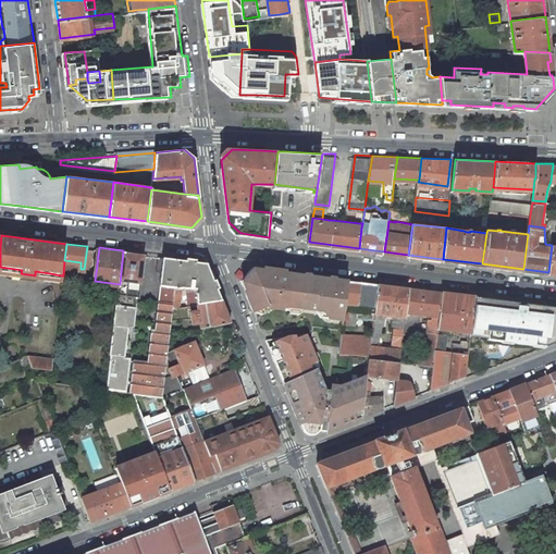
[(139,294),(145,254),(123,250),(120,284),(119,292),(139,294)]
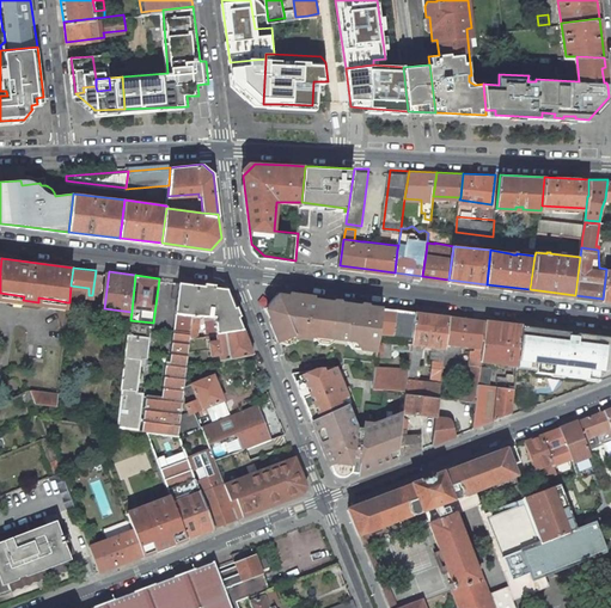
[(227,287),(179,281),(176,312),(177,312),(194,313),(201,314),(215,314),(215,319),(218,332),(244,329),(227,287)]
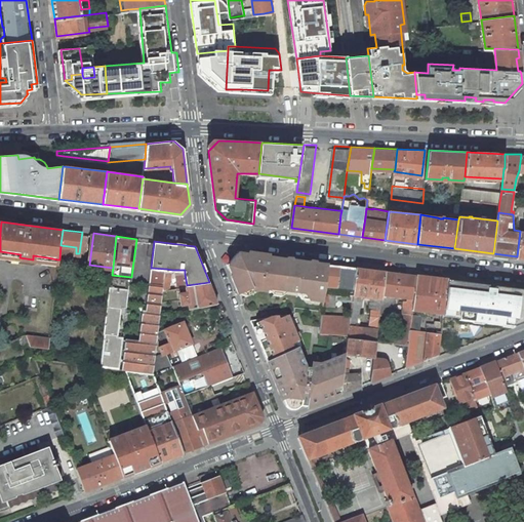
[(76,247),(61,245),(59,258),(75,259),(76,253),(76,247)]
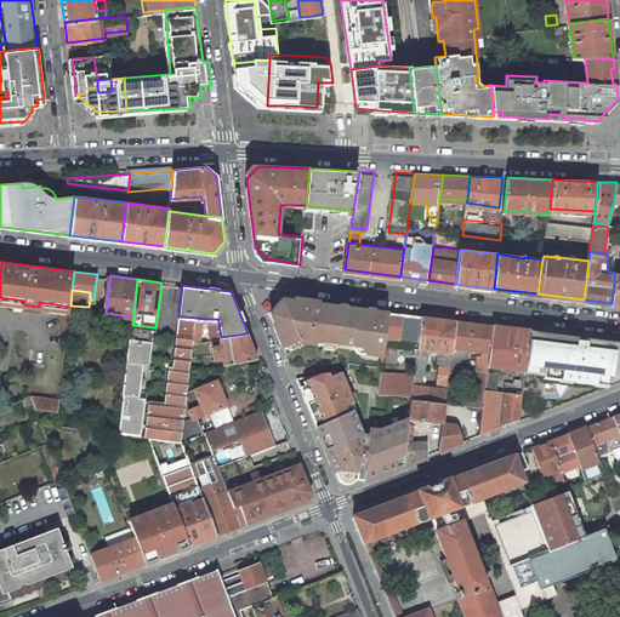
[(367,352),(384,354),(384,348),(388,310),(283,297),(283,300),(280,300),(273,309),(273,310),(271,312),(284,343),(291,348),(301,342),(307,340),(320,342),(324,347),(334,348),(339,343),(354,346),(358,350),(367,352)]
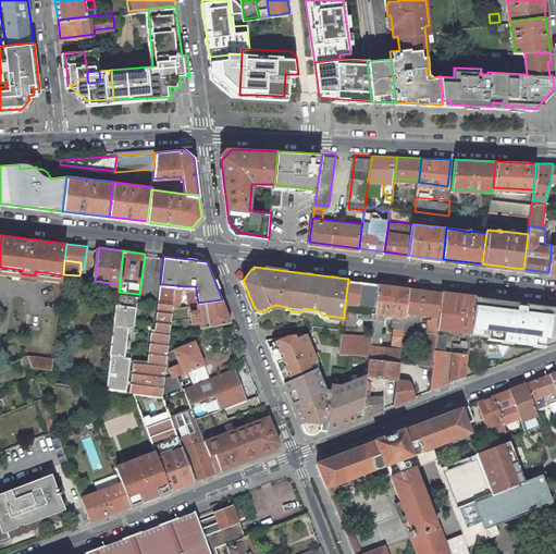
[(357,315),(374,317),(375,311),(379,283),(348,279),(344,312),(344,318),(343,322),(349,323),(350,310),(357,310),(357,315)]
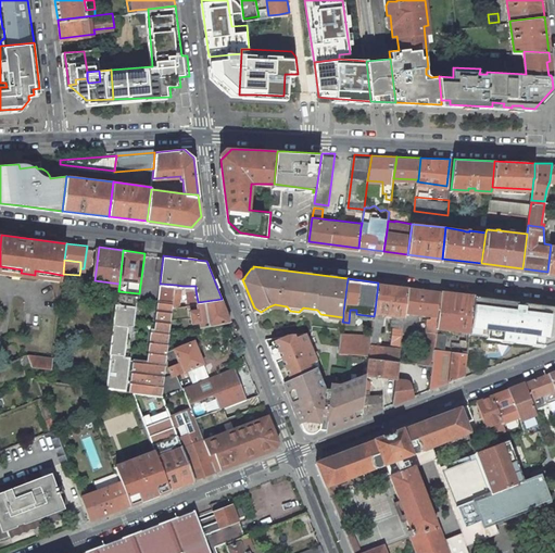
[(408,286),(378,283),(375,311),(387,312),(394,313),(404,315),(405,310),(408,286)]
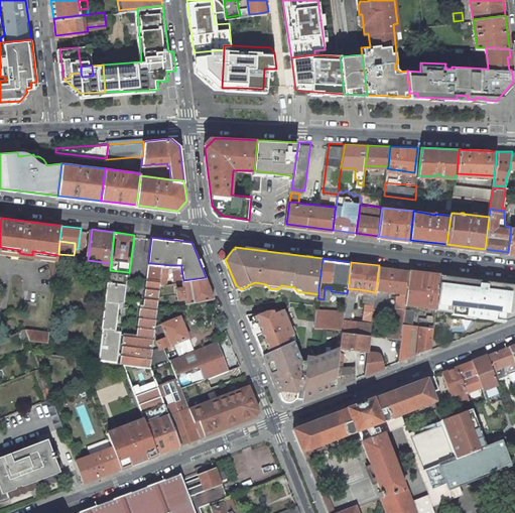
[(129,272),(110,270),(108,282),(99,358),(120,361),(120,362),(124,362),(151,365),(152,350),(155,323),(157,305),(160,283),(163,264),(149,263),(147,277),(143,302),(140,302),(140,303),(137,323),(137,332),(126,331),(121,330),(125,301),(126,297),(129,275),(129,272)]
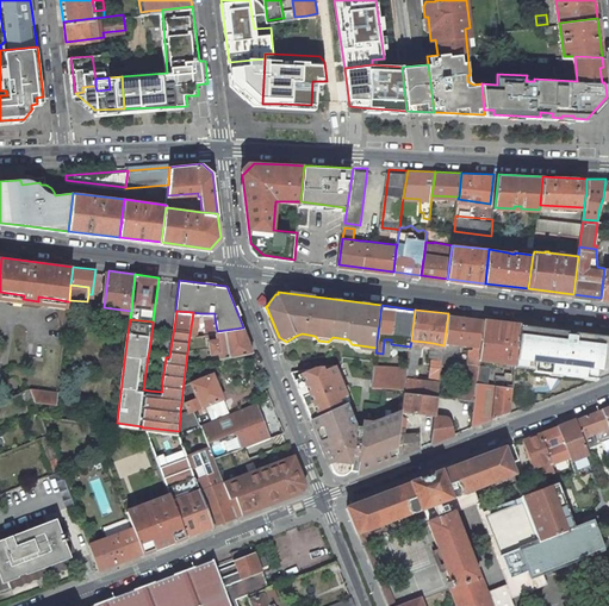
[(193,312),(190,335),(198,333),(200,313),(193,312)]
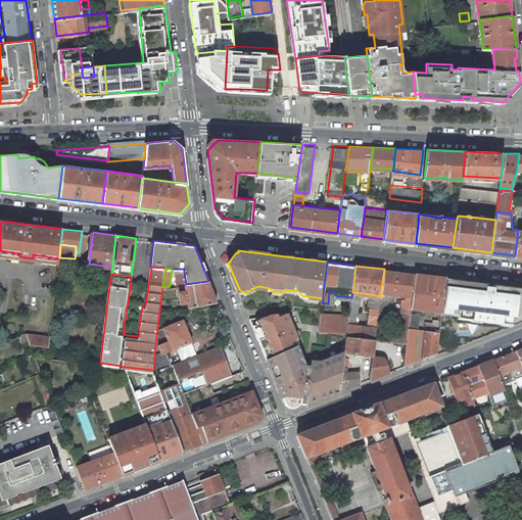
[(416,273),(384,269),(381,291),(393,293),(406,295),(413,295),(416,273)]
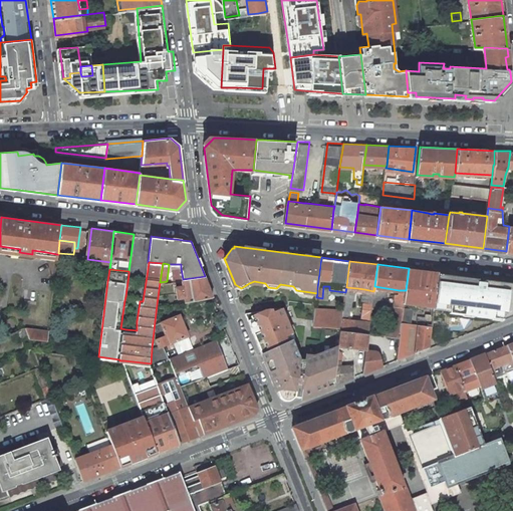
[(173,269),(175,280),(183,279),(181,268),(173,269)]
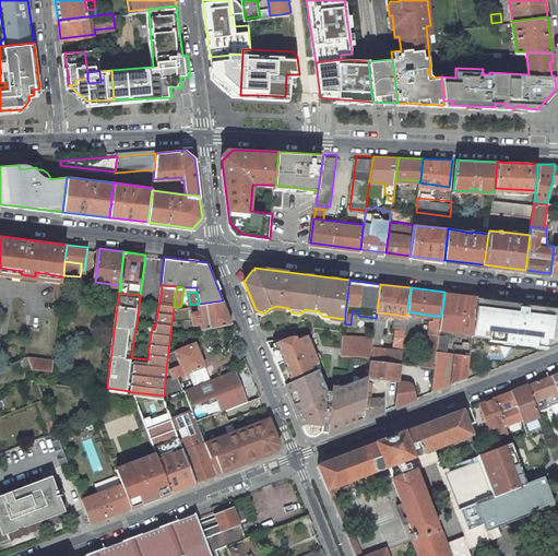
[(477,296),(444,292),(441,316),(440,328),(473,331),(477,296)]
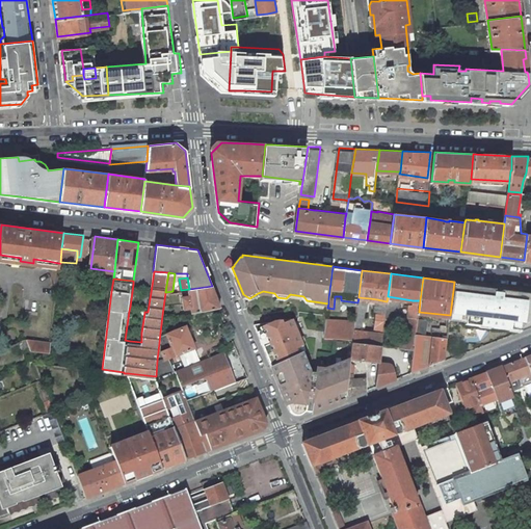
[(484,286),(454,282),(450,315),(449,316),(466,318),(466,322),(490,325),(520,328),(521,328),(530,324),(530,291),(513,289),(512,292),(484,288),(484,286)]
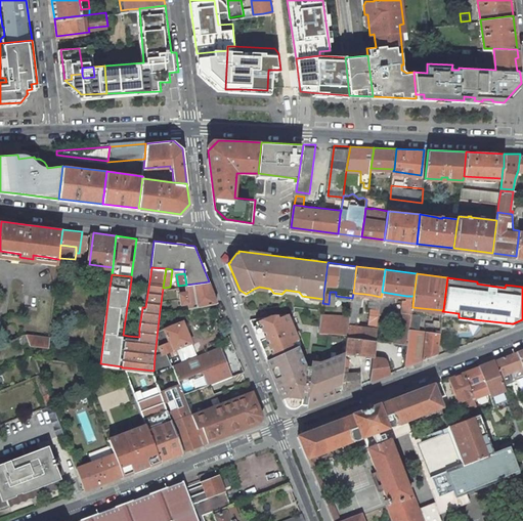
[(217,301),(209,281),(186,285),(187,290),(180,291),(182,302),(188,301),(189,306),(217,301)]
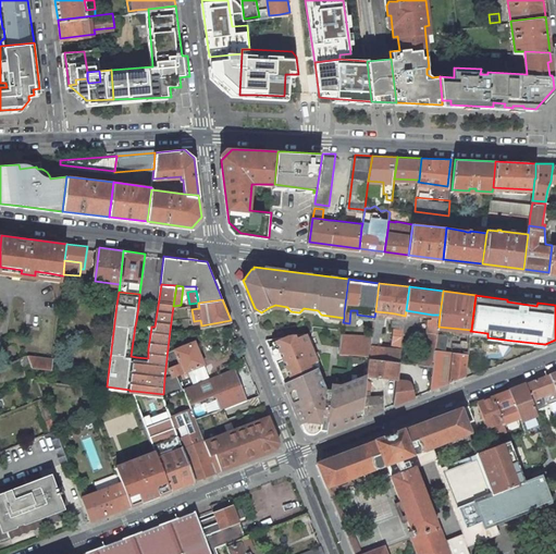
[(404,331),(415,333),(417,333),(419,312),(406,310),(405,316),(404,331)]
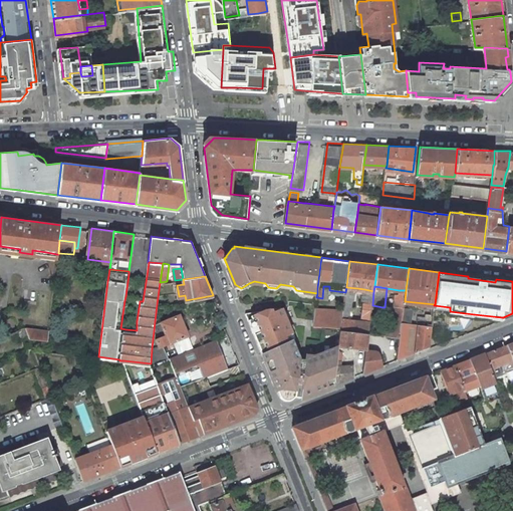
[(341,326),(341,329),(368,332),(372,305),(373,291),(364,289),(362,316),(351,315),(354,291),(357,291),(357,288),(346,287),(345,292),(343,308),(341,326)]
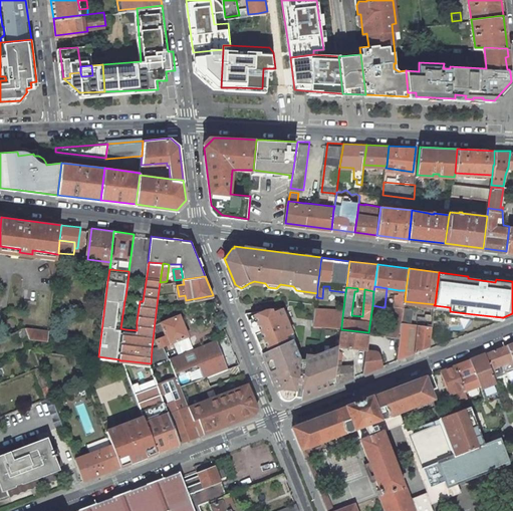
[(400,334),(404,306),(405,301),(406,290),(399,290),(399,292),(396,293),(394,306),(390,305),(387,332),(389,332),(389,333),(400,335),(400,334)]
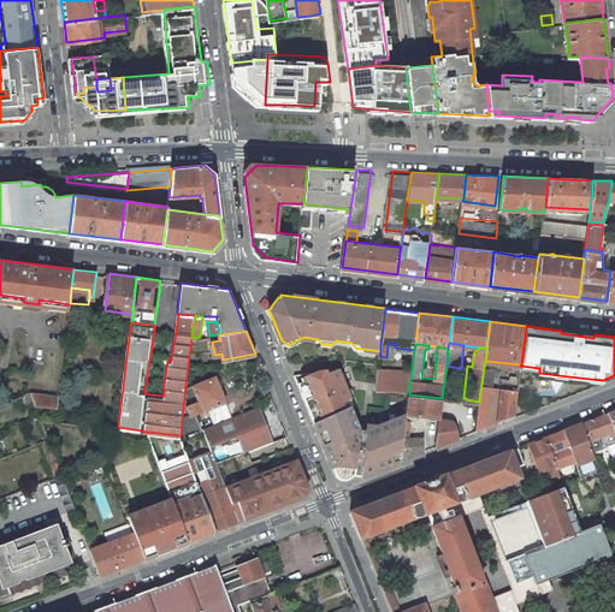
[(305,397),(308,405),(314,420),(314,421),(350,406),(348,399),(350,398),(344,381),(338,366),(332,367),(295,373),(305,397)]
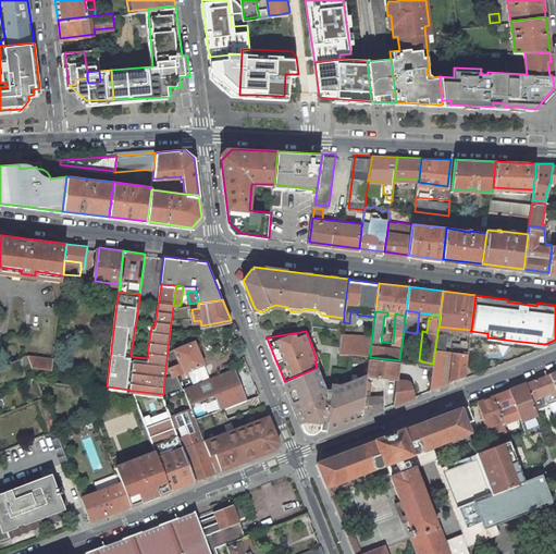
[(433,364),(430,389),(465,376),(470,339),(462,337),(461,339),(460,352),(445,349),(447,333),(437,332),(433,362),(433,364)]
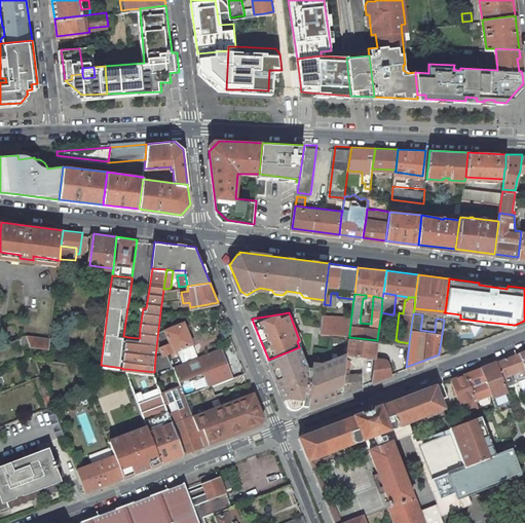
[(322,324),(321,332),(349,334),(351,315),(323,314),(322,324)]
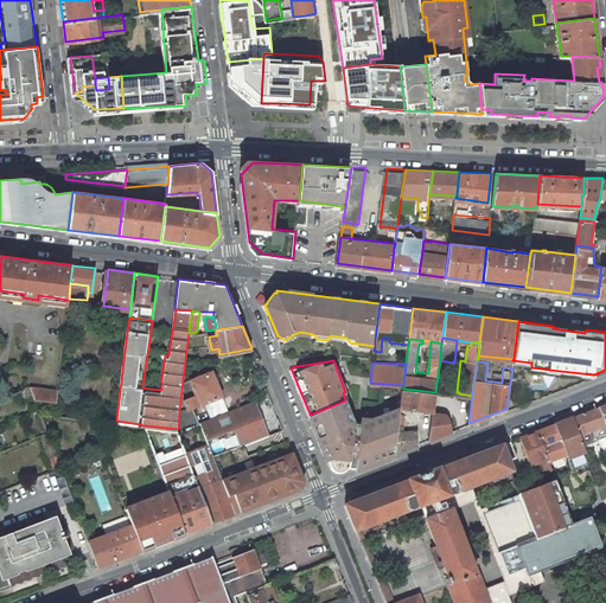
[(214,369),(183,379),(189,393),(184,396),(189,408),(179,411),(178,429),(178,430),(198,422),(192,406),(201,403),(203,406),(206,404),(205,402),(223,395),(214,369)]
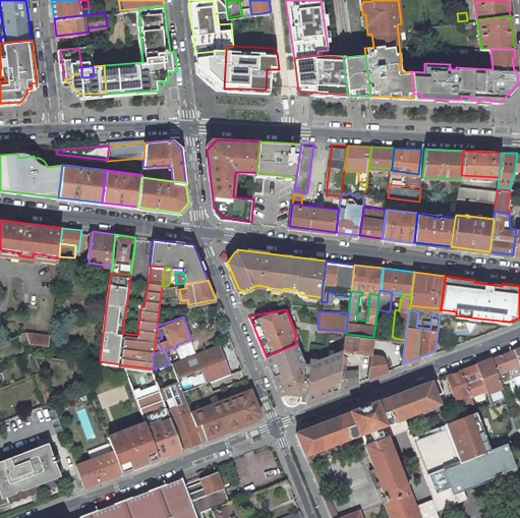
[(21,333),(20,333),(23,342),(31,340),(26,331),(21,333)]
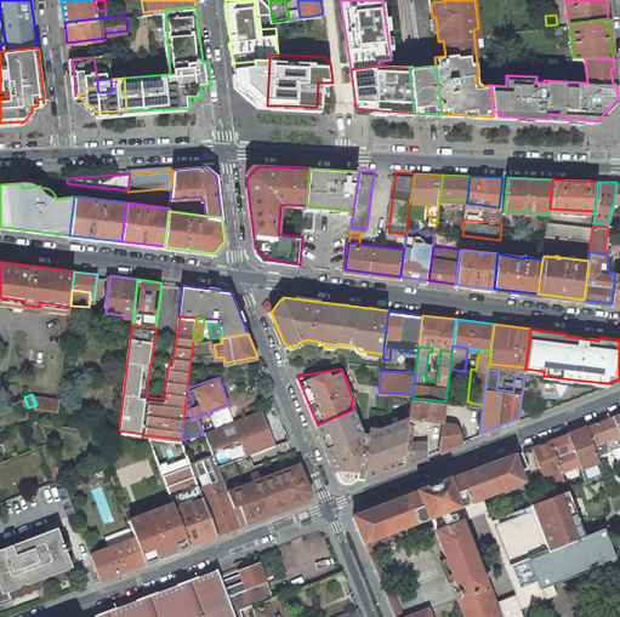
[(57,409),(60,396),(32,394),(37,405),(37,406),(57,409)]
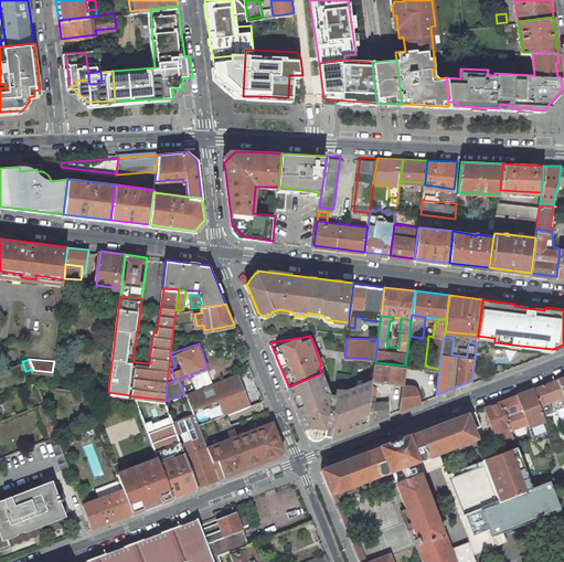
[(373,374),(373,379),(403,382),(405,366),(375,362),(373,374)]
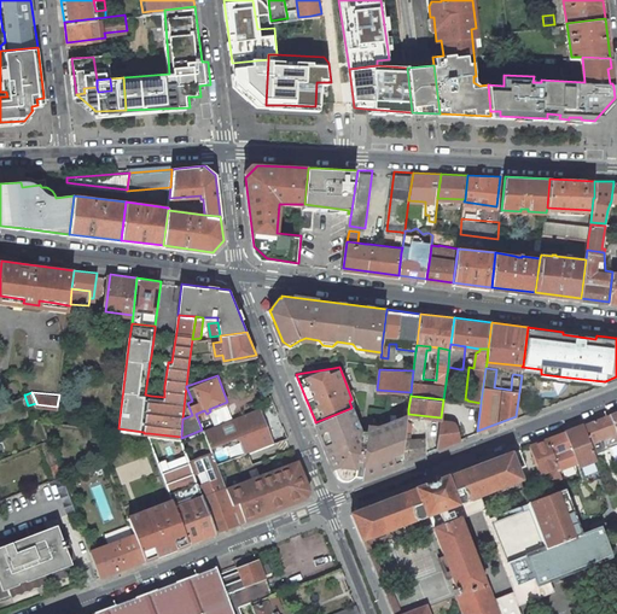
[(261,405),(274,440),(289,434),(274,399),(261,405)]
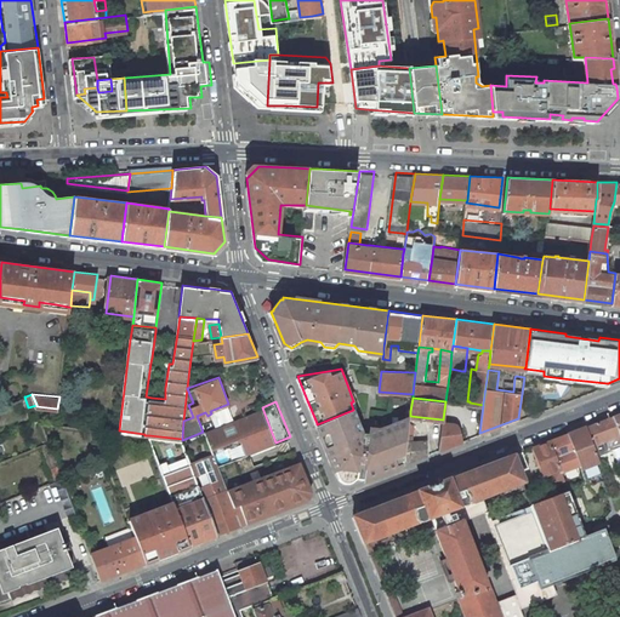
[(262,407),(205,430),(219,463),(219,464),(250,452),(276,443),(262,407)]
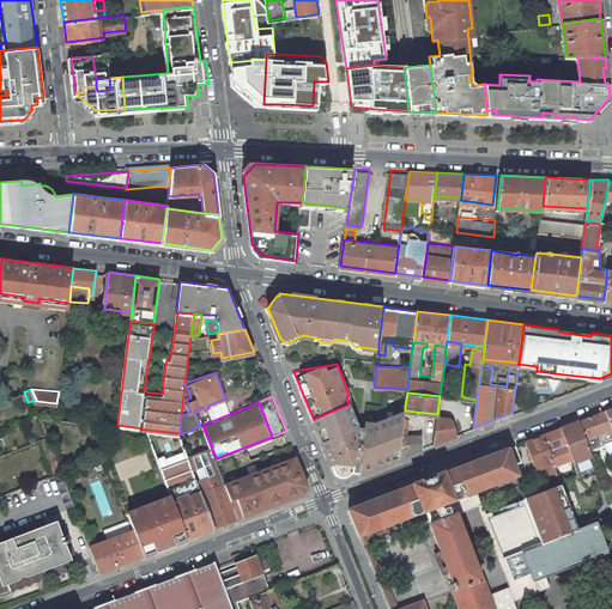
[(322,440),(333,468),(337,468),(339,470),(343,472),(345,472),(347,469),(359,470),(359,464),(370,466),(371,467),(399,456),(401,433),(404,414),(405,410),(376,422),(367,421),(365,427),(358,426),(349,405),(313,419),(316,427),(321,425),(327,438),(322,440)]
